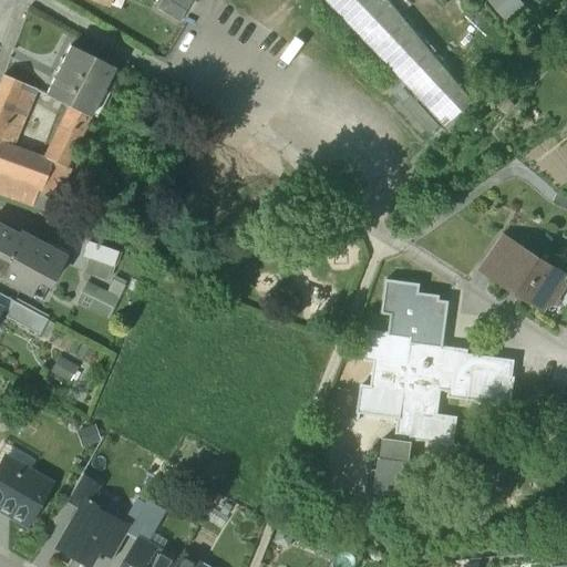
[(185,11),(166,0),(161,0),(155,9),(178,23),(185,11)]
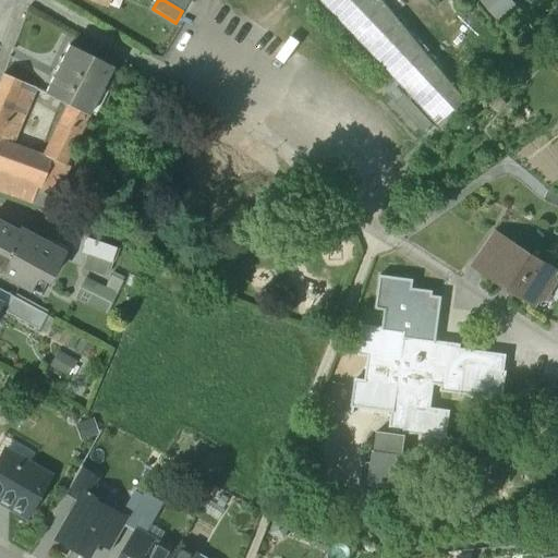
[(189,0),(164,0),(182,11),(189,0)]
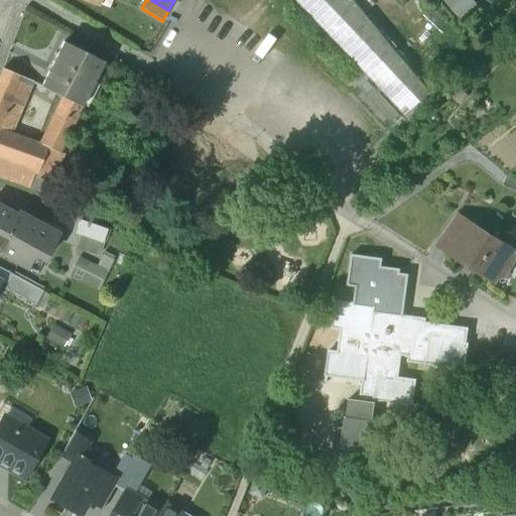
[(353,0),(295,0),(409,121),(431,94),(353,0)]
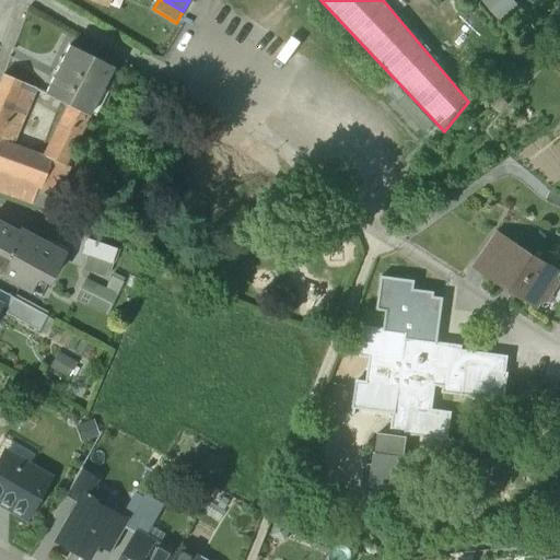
[(515,0),(482,0),(499,19),(518,2),(515,0)]
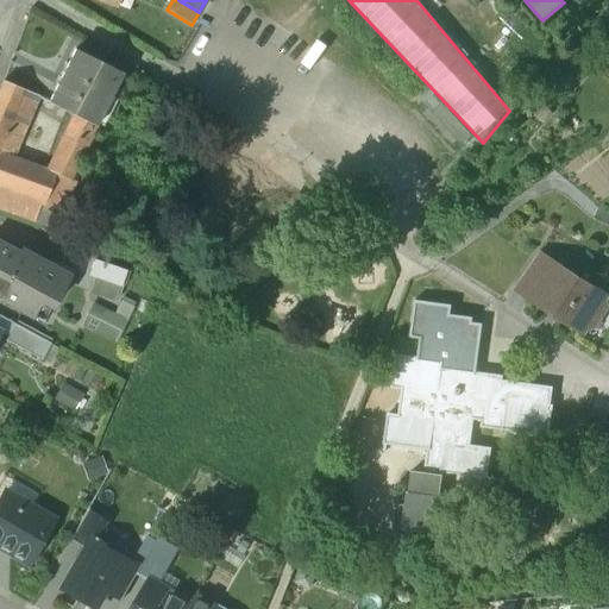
[(121,73),(75,50),(49,104),(75,117),(94,126),(102,110),(110,113),(117,101),(108,98),(121,73)]
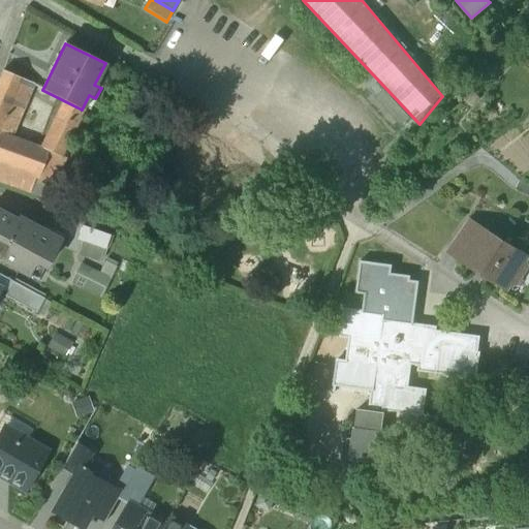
[(33,84),(2,70),(0,75),(0,96),(9,101),(23,107),(33,84)]
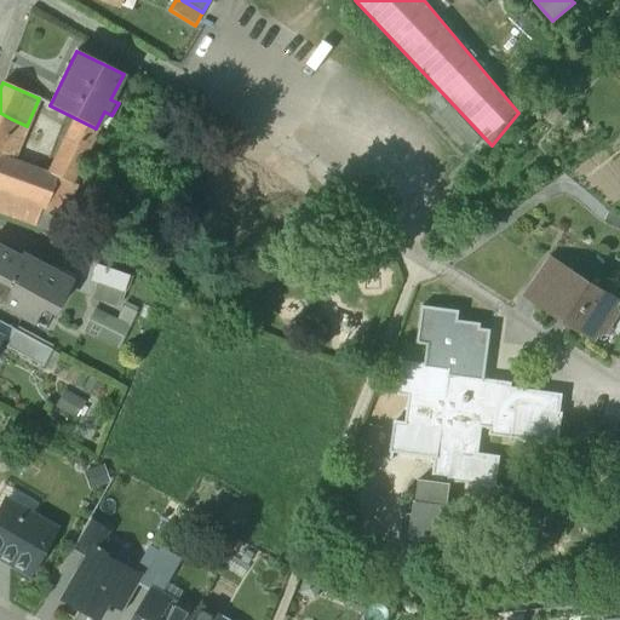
[(12,160),(0,155),(0,145),(11,119),(0,113),(0,213),(34,225),(41,208),(59,214),(74,184),(69,183),(50,173),(49,173),(12,160)]
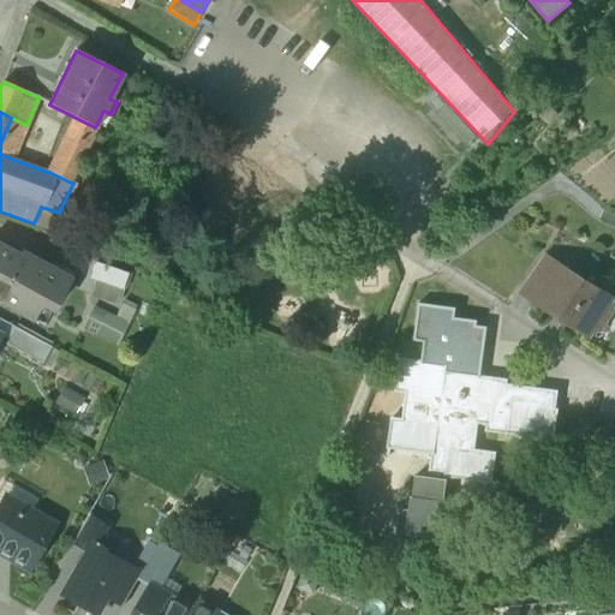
[(11,118),(0,144),(0,154),(12,159),(27,125),(11,118)]
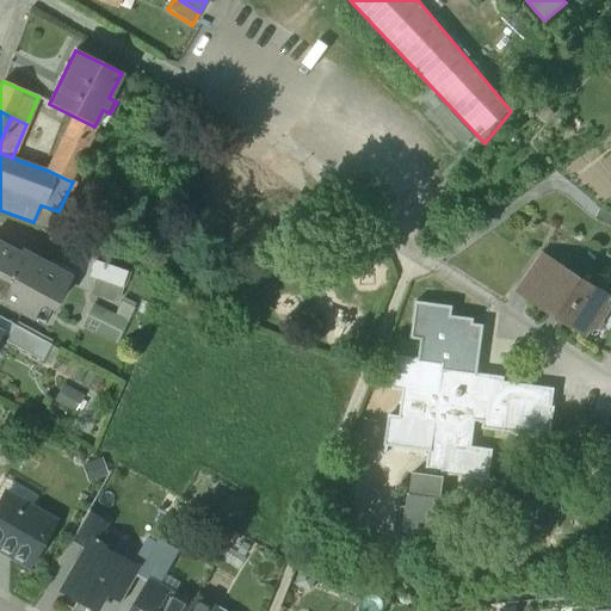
[(75,117),(49,171),(68,180),(94,127),(75,117)]
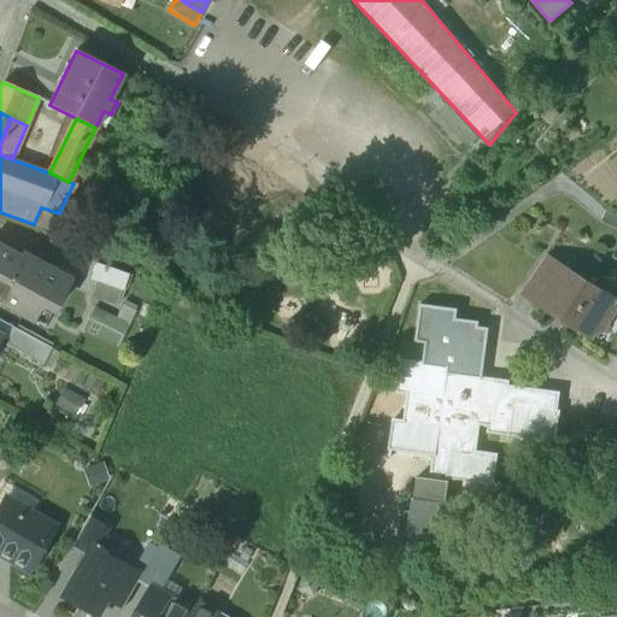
[(17,257),(0,246),(0,304),(31,322),(41,305),(52,311),(70,280),(19,252),(17,257)]
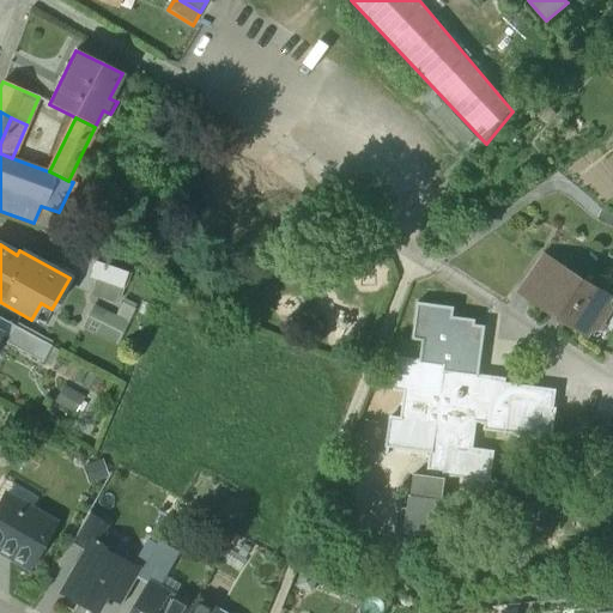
[(541,255),(517,290),(532,298),(554,263),(541,255)]
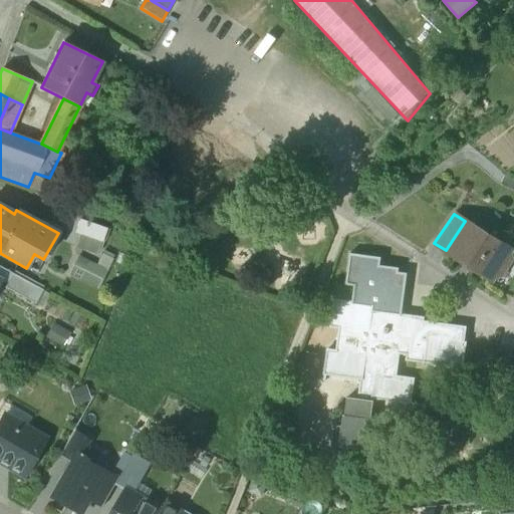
[(104,229),(84,221),(75,248),(96,255),(104,229)]
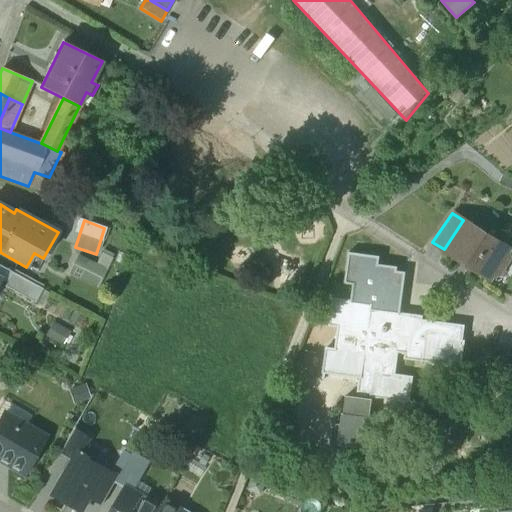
[(508,248),(463,220),(444,249),(449,253),(448,255),(470,269),(472,267),(489,278),(497,265),(504,263),(507,259),(506,251),(508,248)]
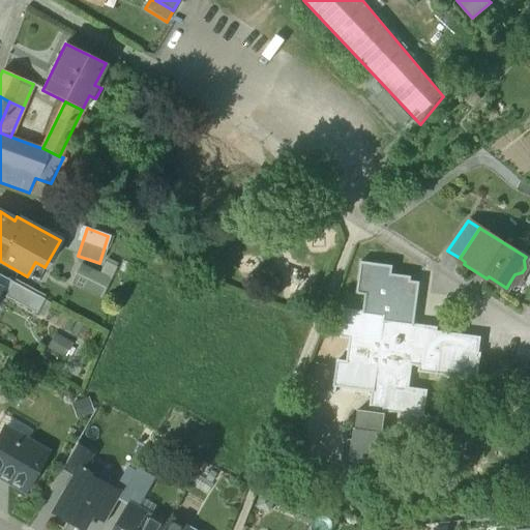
[(415,325),(420,283),(411,282),(412,276),(391,274),(392,266),(360,262),(356,294),(365,295),(363,312),(345,308),(341,336),(350,337),(347,361),(337,360),(334,385),(373,390),(370,412),(386,414),(386,411),(423,416),(428,390),(409,388),(412,365),(419,366),(424,330),(425,326),(415,325)]
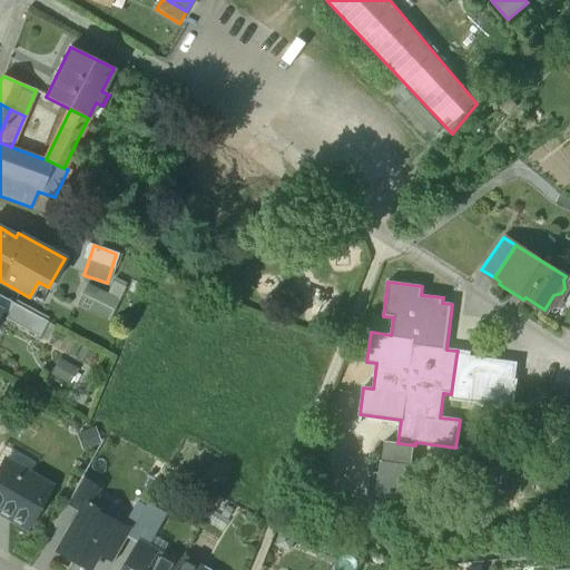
[(86,286),(77,305),(109,318),(118,300),(86,286)]
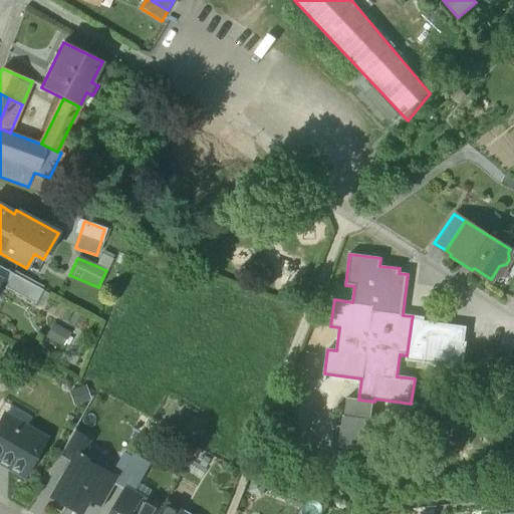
[(42,290),(12,274),(5,287),(35,303),(42,290)]
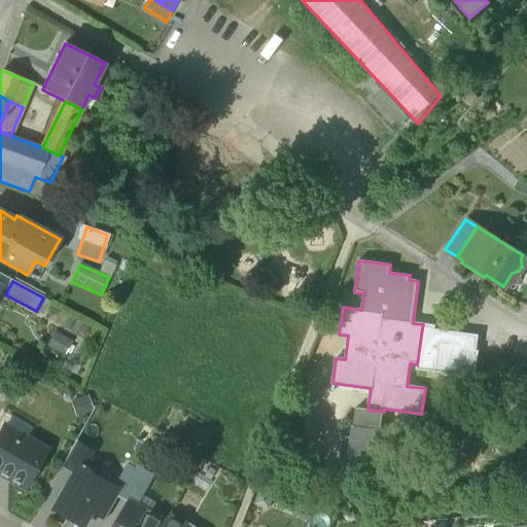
[(477,337),(422,328),(417,364),(417,371),(473,378),(478,351),(475,351),(477,337)]
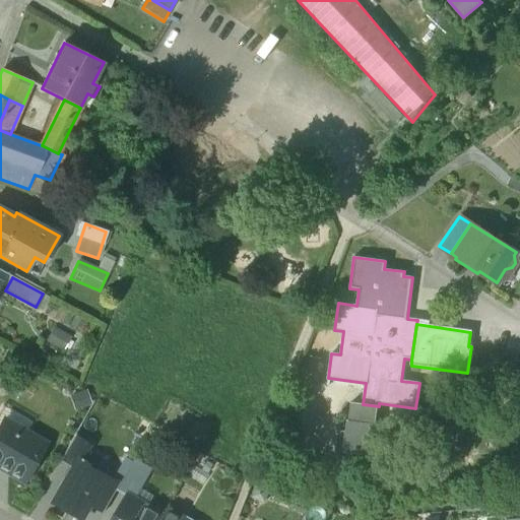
[(83,348),(64,338),(55,355),(74,365),(83,348)]
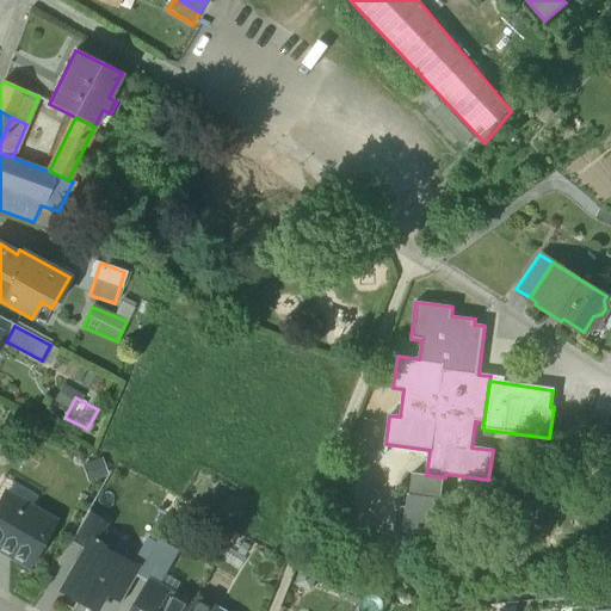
[(426,475),(415,474),(413,494),(411,494),(406,526),(446,532),(451,500),(443,499),(445,477),(426,475)]
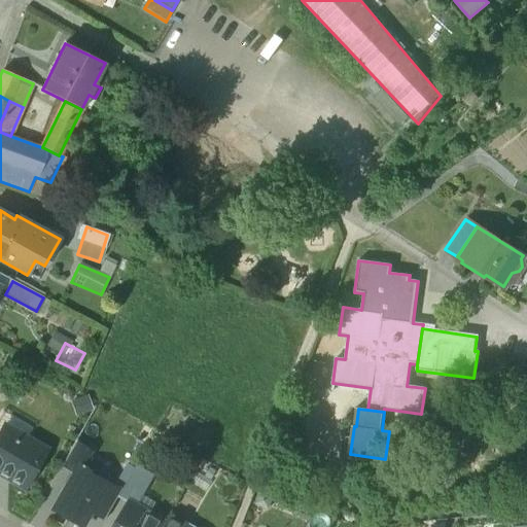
[(0,472),(25,487),(44,452),(2,428),(0,432),(0,472)]
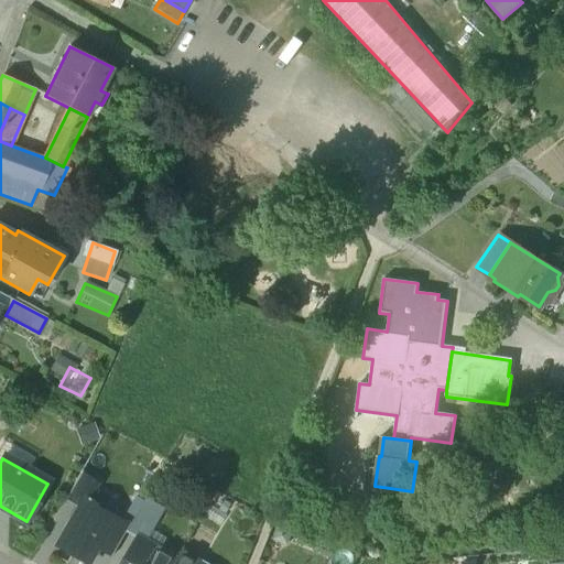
[(66,499),(79,506),(93,483),(79,475),(66,499)]
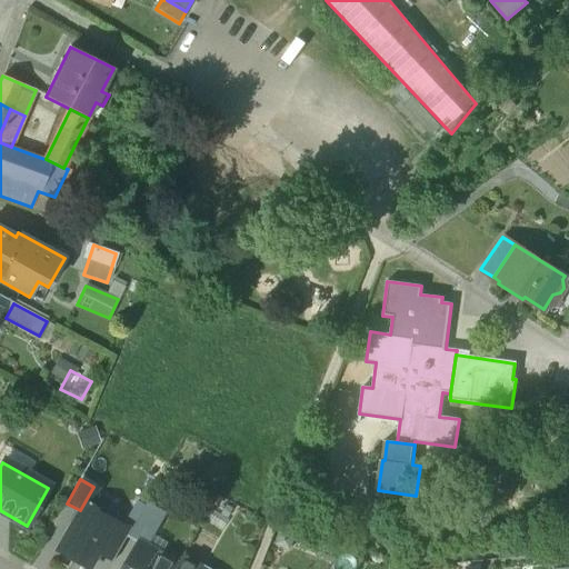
[(90,568),(101,551),(117,522),(85,503),(80,510),(57,550),(89,568),(90,568)]
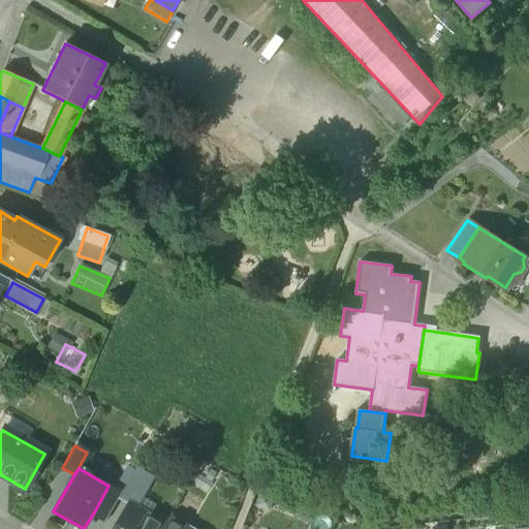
[(153,479),(135,469),(122,492),(139,502),(153,479)]
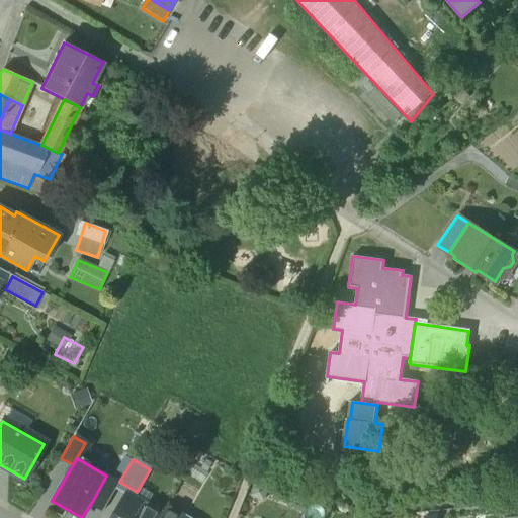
[(119,484),(106,476),(92,502),(104,509),(119,484)]
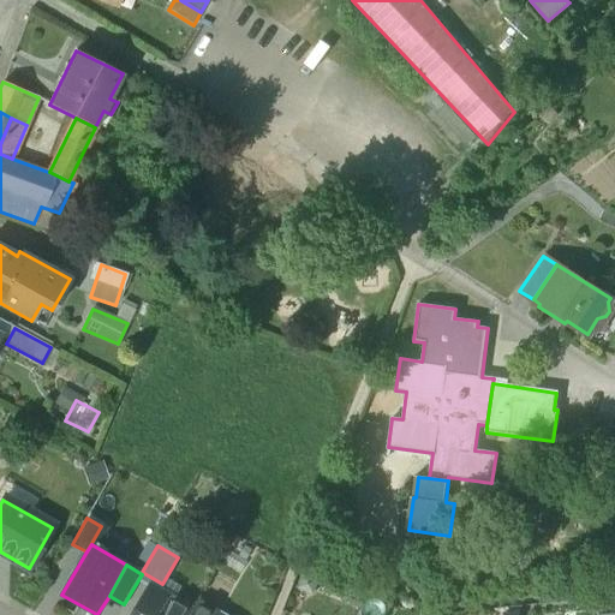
[(153,584),(133,614),(190,614),(193,608),(172,596),(168,602),(151,592),(155,586),(153,584)]
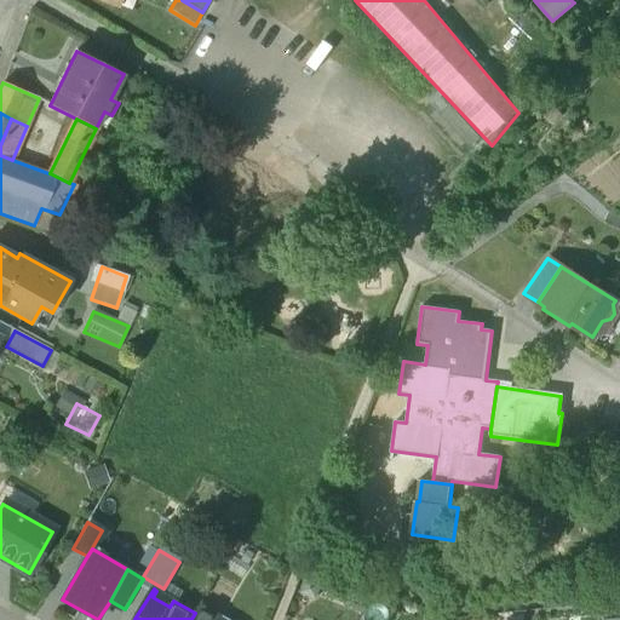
[(218,619),(220,618),(200,606),(195,613),(191,619),(218,619)]
